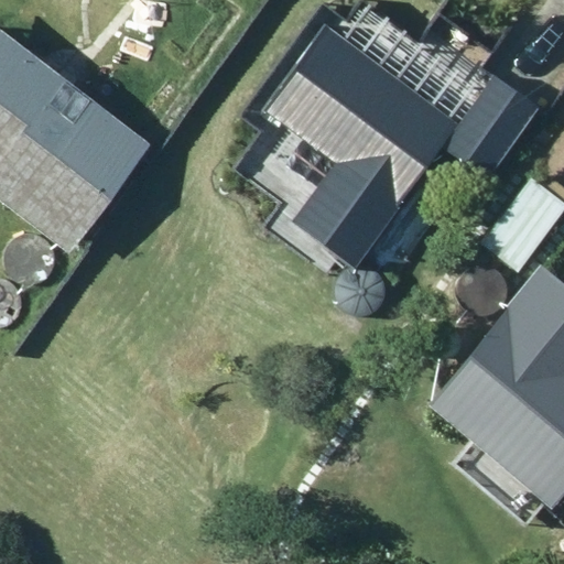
[(353,268),(442,148),(487,181),(540,110),(495,76),(459,127),(323,25),(262,108),(335,163),(291,223),(353,268)]
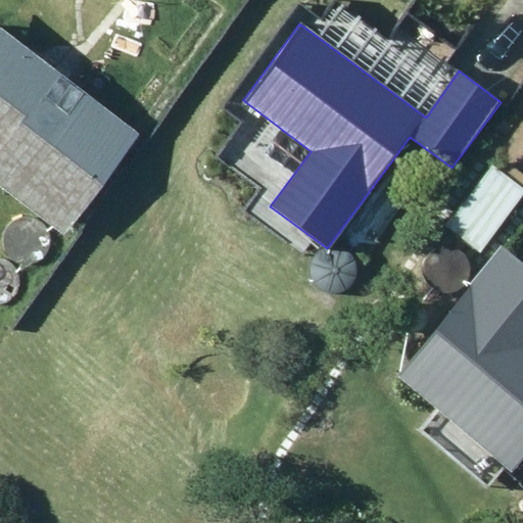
[(0,185),(61,232),(136,134),(0,28),(0,185)]
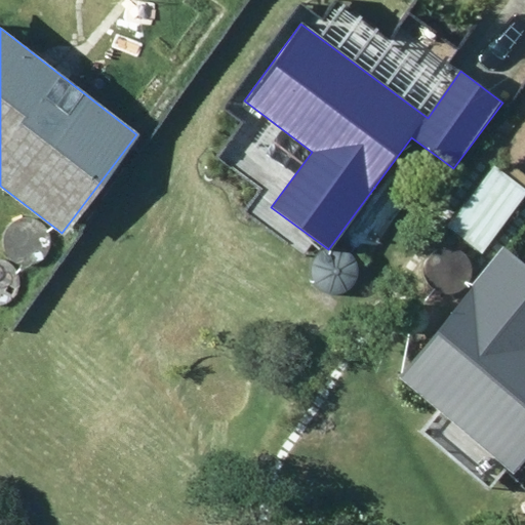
[(524,197),(524,192),(493,169),(448,229),(482,254),(524,197)]
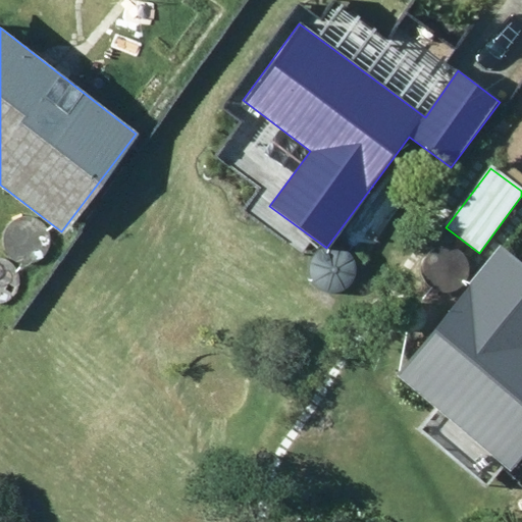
[(521,263),(502,247),(393,376),(511,473),(521,460),(521,263)]
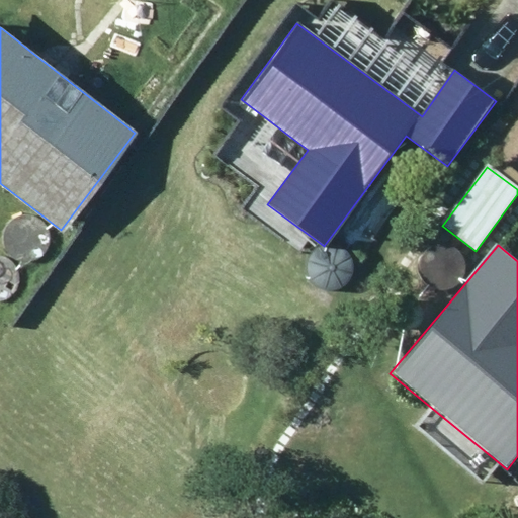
[(416,281),(422,287),(429,291),(437,292),(445,290),(452,286),(457,279),(459,271),(459,263),(456,256),(450,250),(443,246),(435,245),(428,246),(422,250),(417,254),(414,260),(412,267),(413,274),(416,281)]
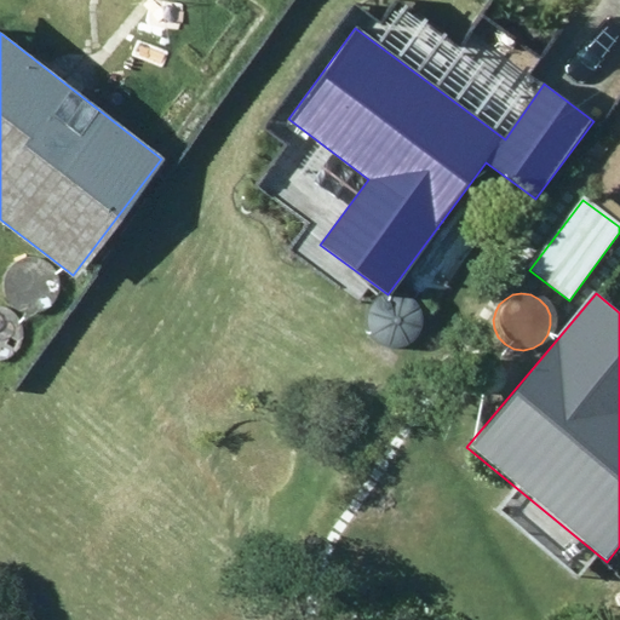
[(0,355),(3,355),(11,350),(17,342),(19,332),(19,322),(15,314),(9,306),(0,302),(0,355)]
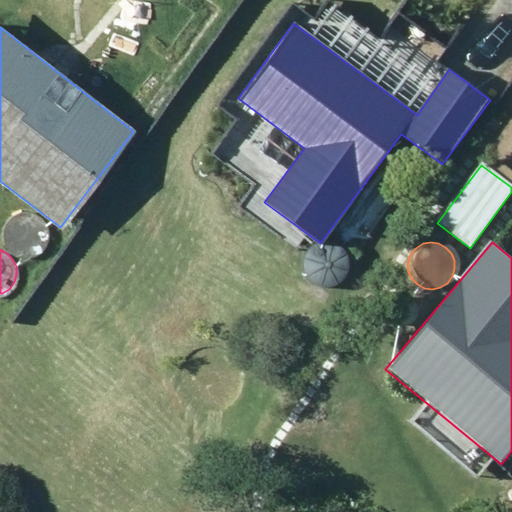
[(305,285),(311,291),(318,295),(326,296),(334,294),(341,289),(346,283),(348,275),(348,267),(345,259),(339,253),(332,250),(323,249),(317,250),(311,253),(306,258),(303,264),(301,271),(302,278),(305,285)]
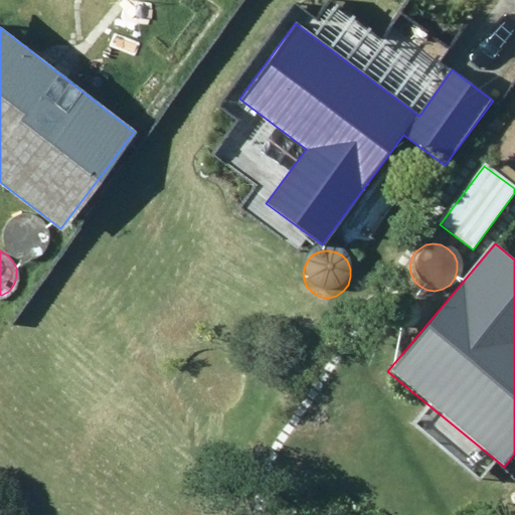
All buildings are outlined.
